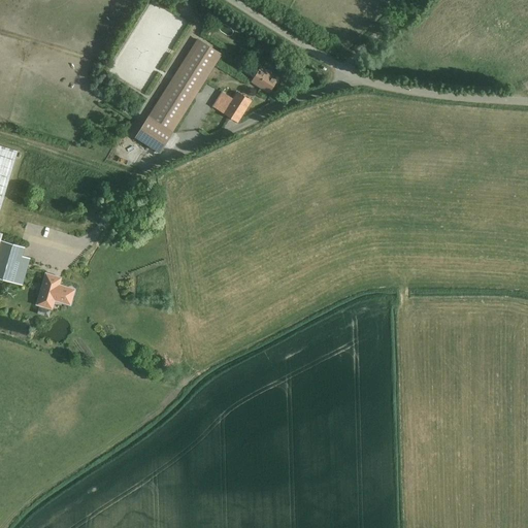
[(136,135),(161,151),(171,133),(170,132),(220,54),(199,40),(150,119),(147,118),(136,135)]
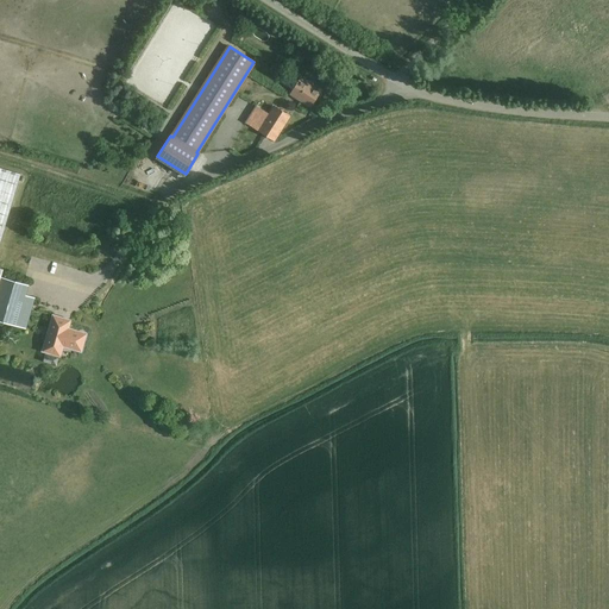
[(289,95),(309,108),(320,92),(300,79),(289,95)]
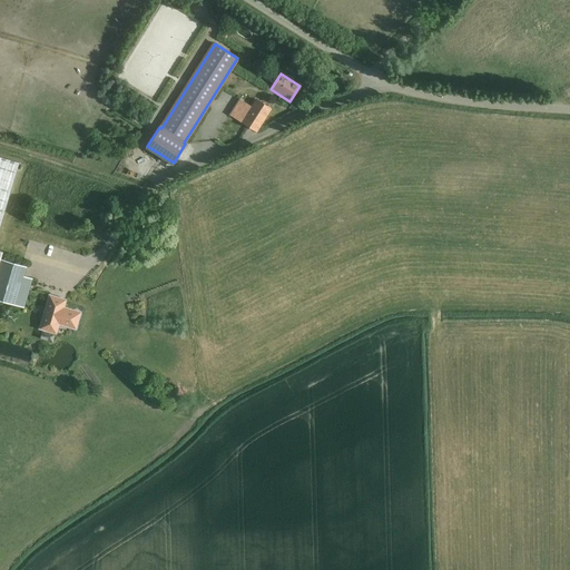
[(252,107),(242,123),(257,133),(271,109),(255,100),(252,107)]
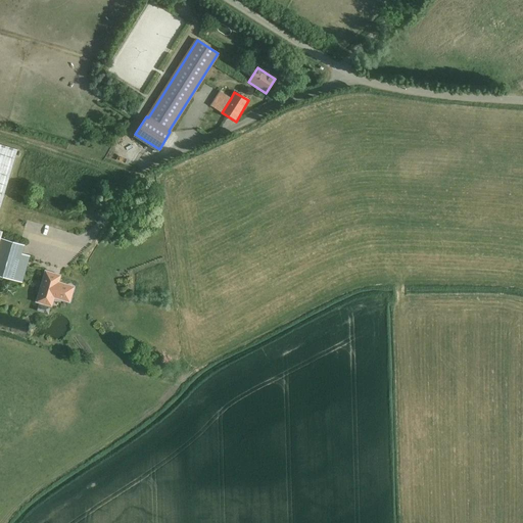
[(0,240),(1,238),(3,232),(0,230),(0,207),(17,149),(0,144),(0,240)]
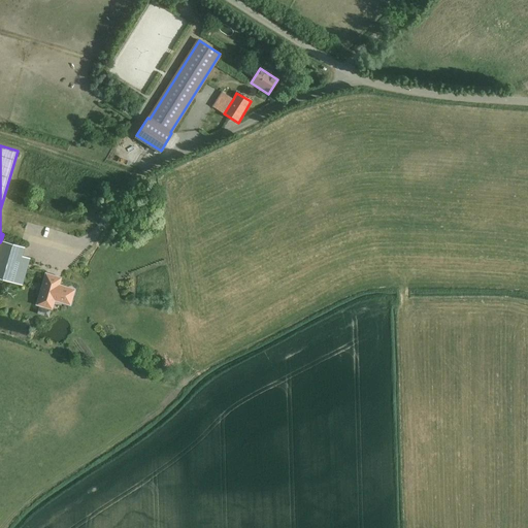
[(4,226),(2,238),(10,239),(12,227),(4,226)]
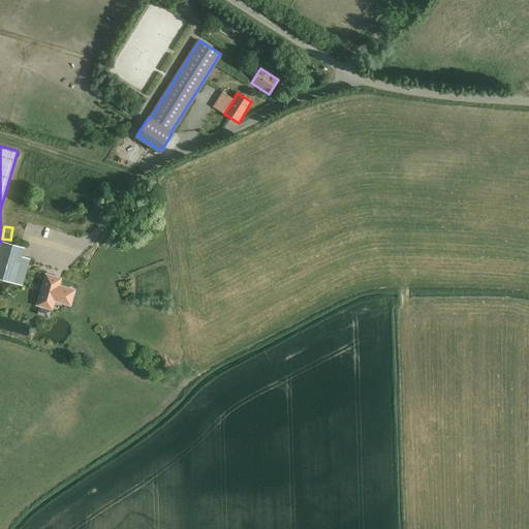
[(25,248),(1,241),(0,243),(0,279),(22,286),(30,258),(22,256),(25,248)]
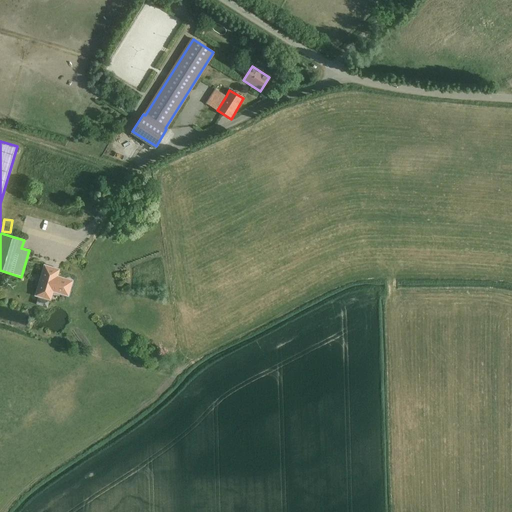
[(36,295),(45,298),(48,290),(59,293),(68,295),(72,281),(52,275),(54,268),(44,265),(36,295)]
